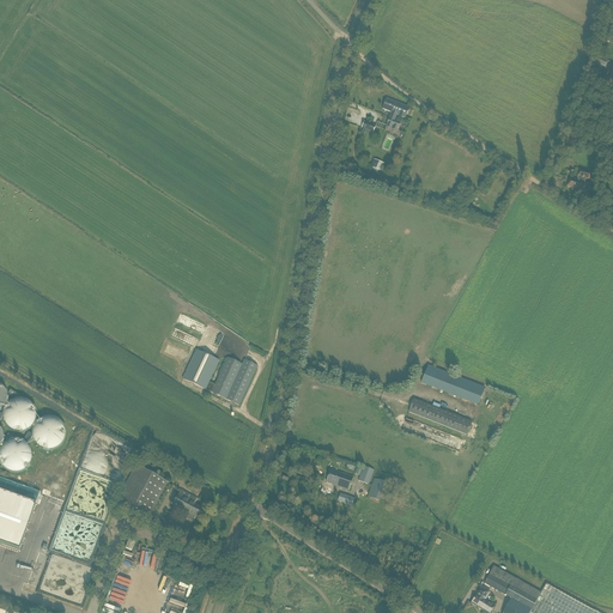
[(405,119),(408,108),(387,99),(386,99),(383,104),(384,104),(382,109),(392,113),(387,123),(399,128),(400,123),(394,121),(396,115),(405,119)]
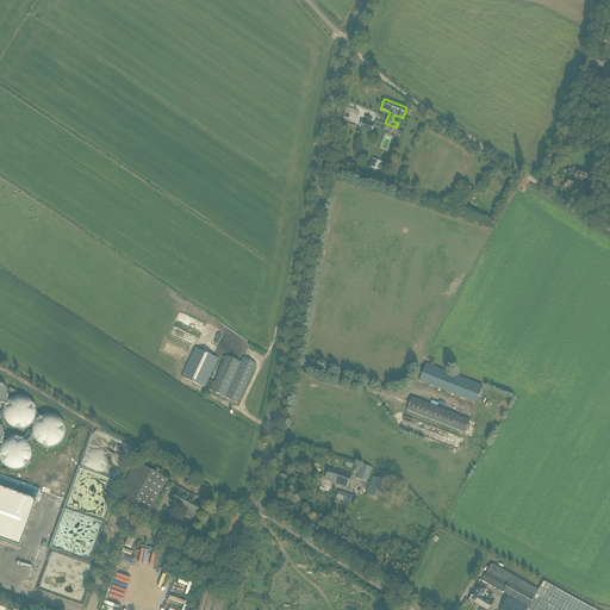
[(582,141),(567,134),(564,141),(571,144),(573,141),(574,142),(574,143),(579,145),(582,141)]
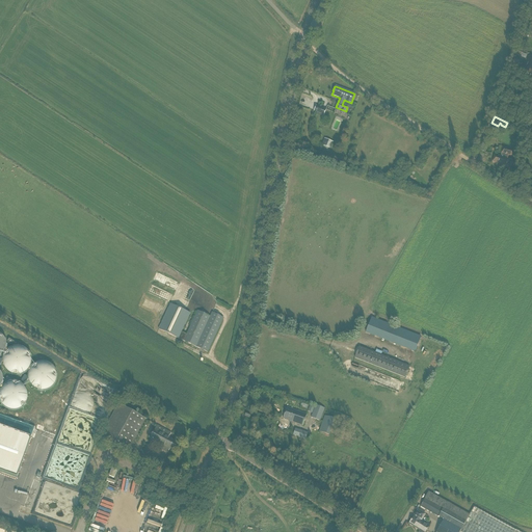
[(324,138),(322,144),(331,149),(334,141),(324,138)]
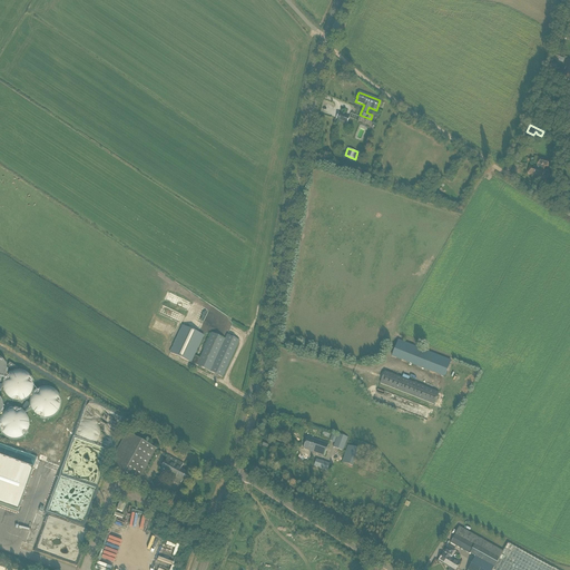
[(528,174),(542,178),(544,170),(542,170),(544,166),(549,168),(550,161),(539,158),(536,168),(530,166),(528,174)]
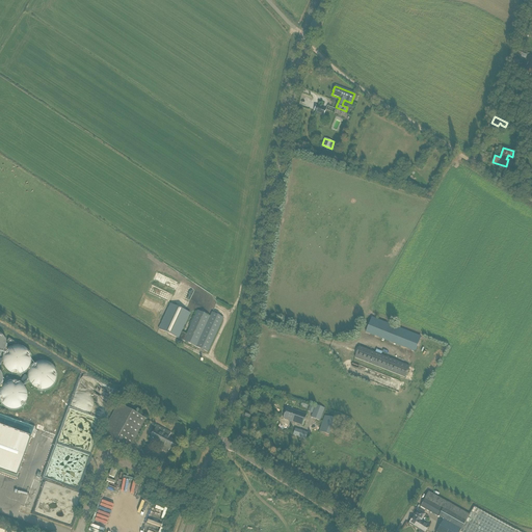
[(179,339),(183,341),(208,352),(223,318),(218,316),(212,313),(210,317),(197,311),(186,335),(181,333),(190,313),(170,304),(159,329),(179,339)]
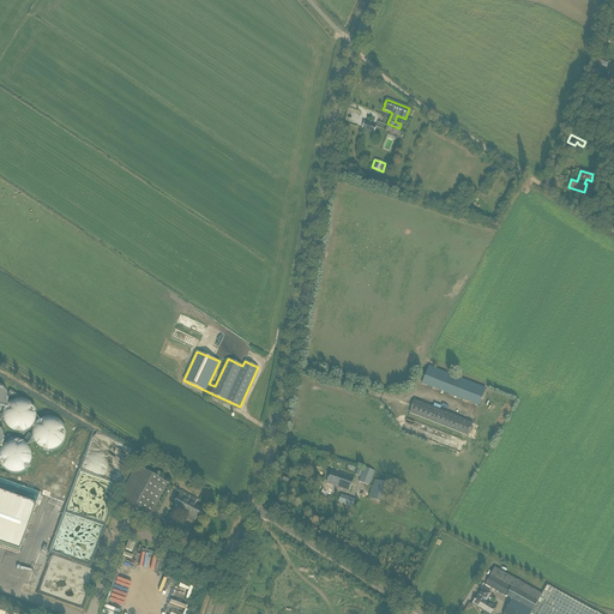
[(422,386),(481,405),(487,386),(428,367),(422,386)]
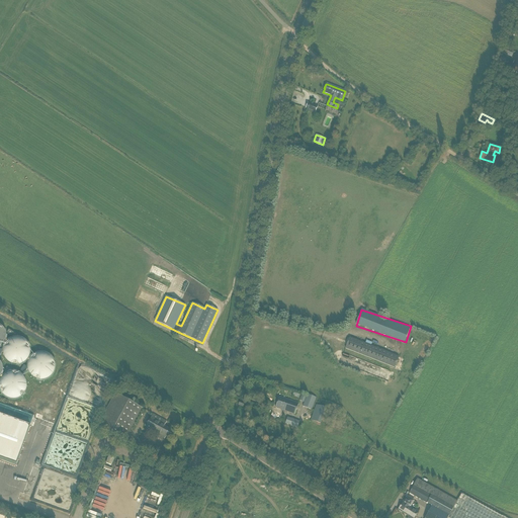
[(0,345),(4,345),(5,359),(16,365),(25,364),(30,355),(30,351),(26,343),(26,342),(18,337),(16,337),(8,340),(7,343),(6,333),(4,328),(0,326),(0,345)]
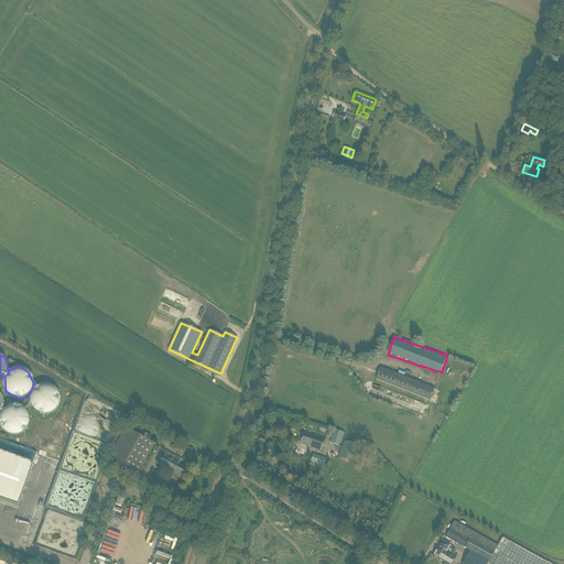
[(430,401),(434,389),(381,368),(376,379),(430,401)]
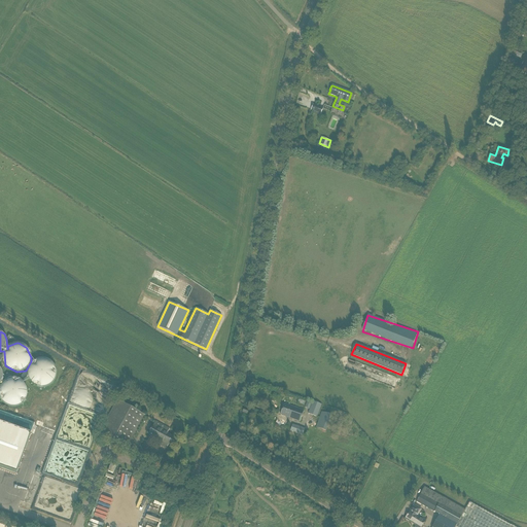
[(57,383),(51,358),(29,363),(34,388),(57,383)]
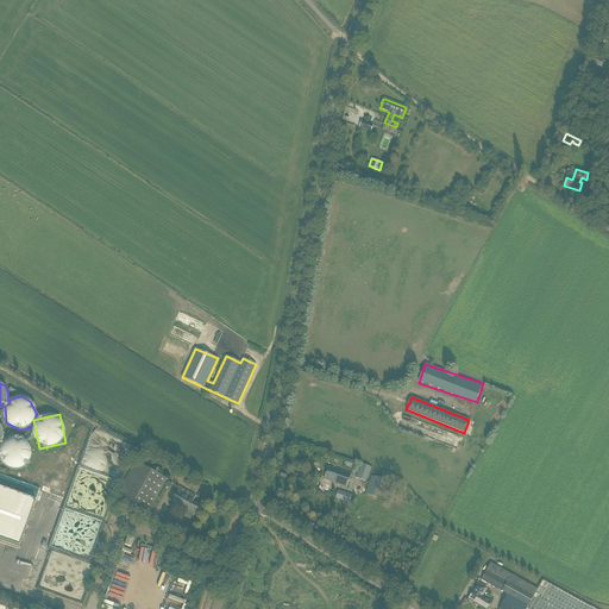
[(35,446),(7,437),(0,456),(6,457),(4,464),(25,472),(35,446)]
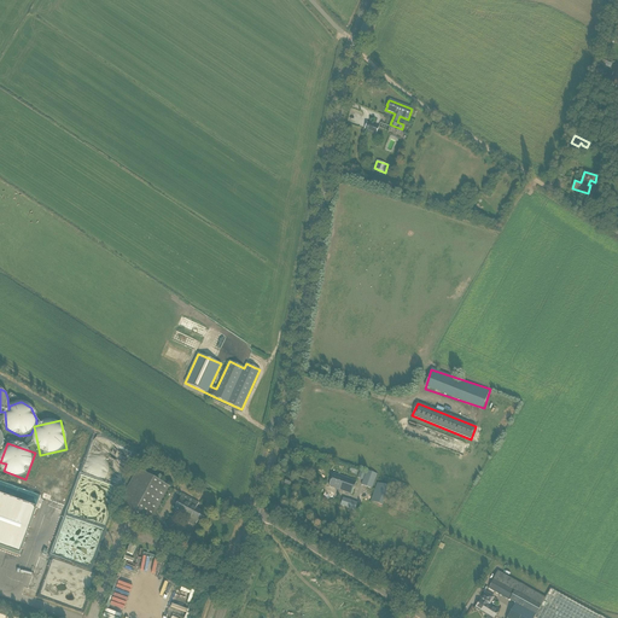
[(150,526),(170,488),(138,470),(117,508),(150,526)]
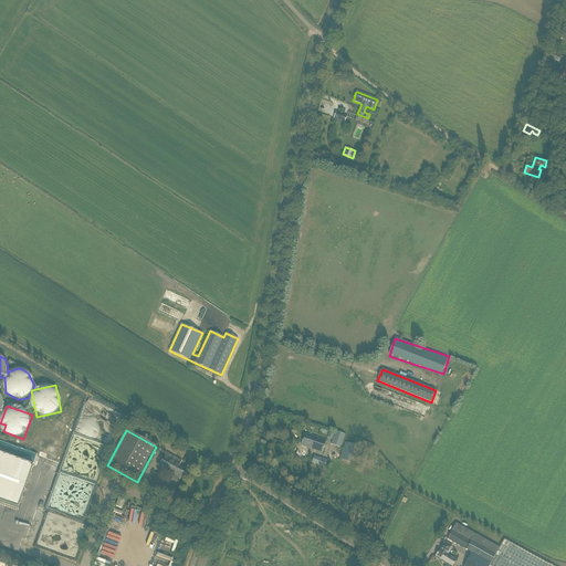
[(341,448),(346,435),(336,431),(331,444),(341,448)]
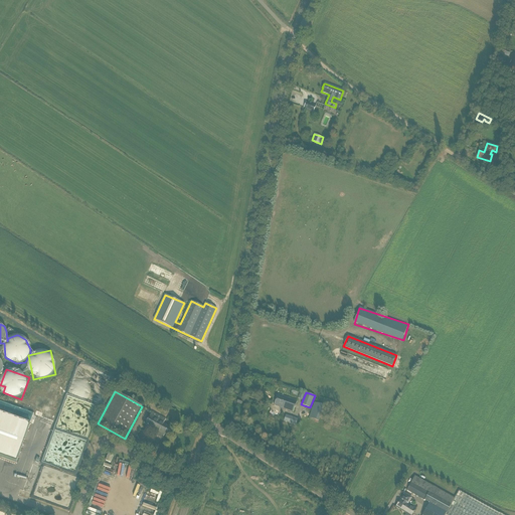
[(278,394),(274,405),(293,412),(297,401),(278,394)]
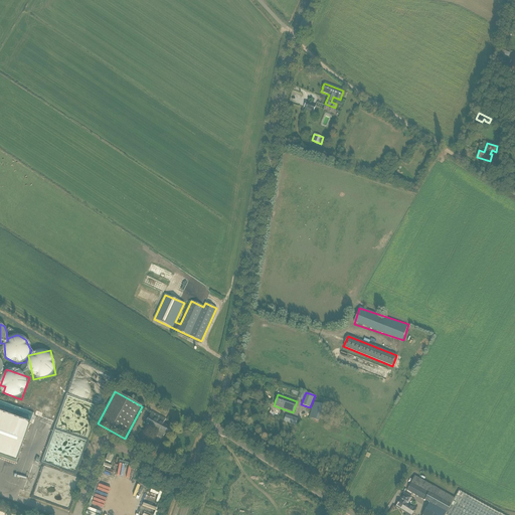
[(0,456),(16,463),(30,424),(34,414),(0,401),(0,456)]
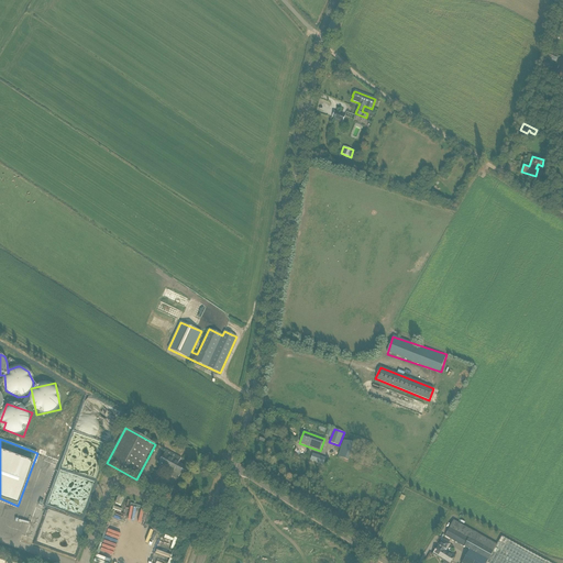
[(349,461),(354,444),(343,440),(338,456),(349,461)]
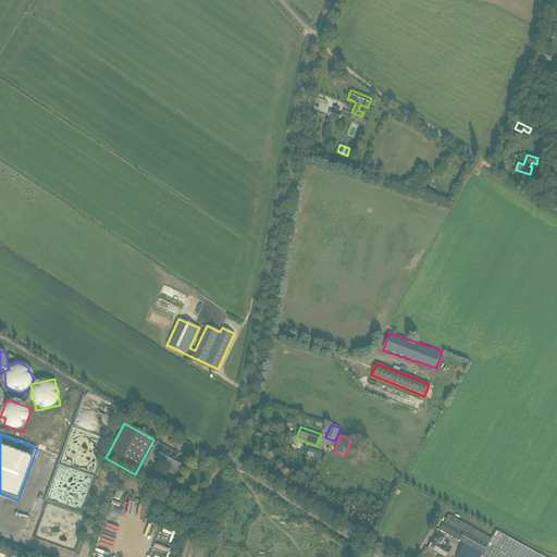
[(164,445),(157,459),(168,465),(177,471),(182,472),(186,463),(182,461),(176,458),(180,454),(164,445)]
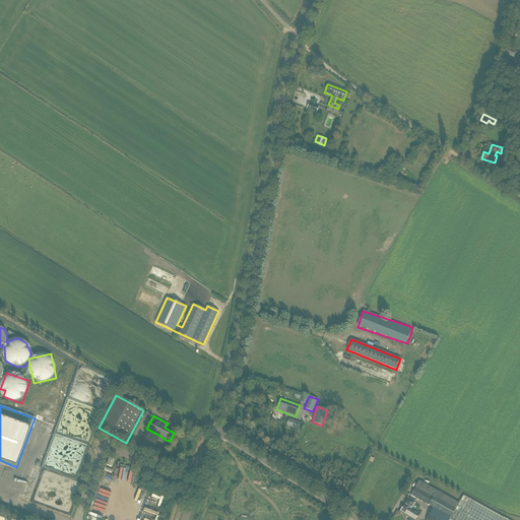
[(288,418),(286,426),(298,430),(301,424),(288,418)]
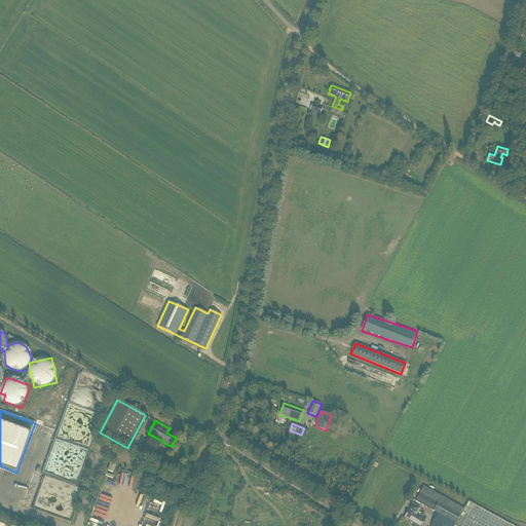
[(314,427),(312,434),(327,439),(329,433),(314,427)]
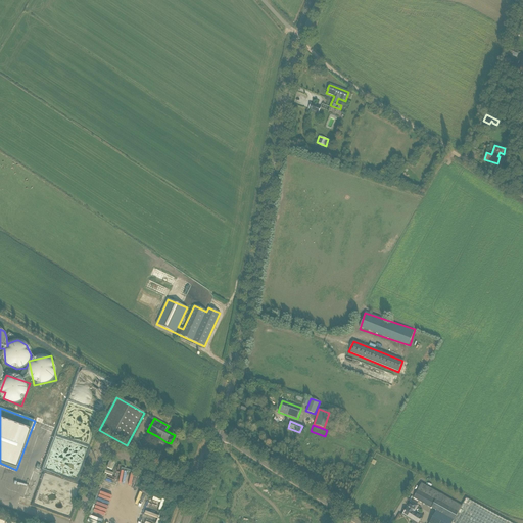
[(413,497),(436,511),(428,522),(510,522),(507,521),(506,521),(466,498),(462,507),(443,496),(443,495),(421,483),(413,497)]
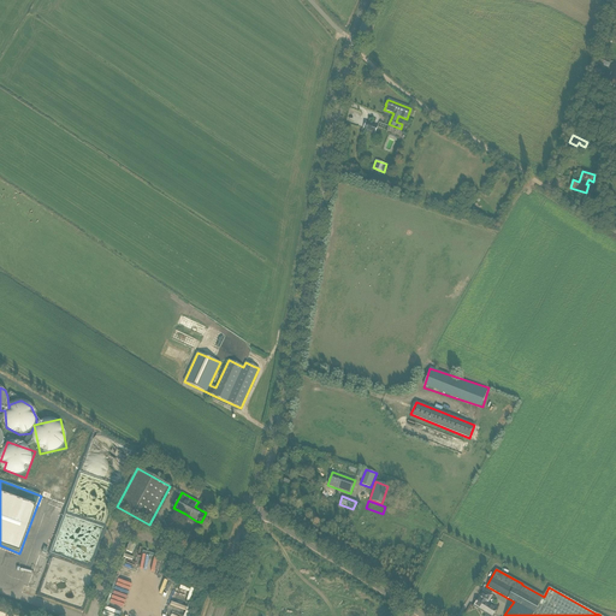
[(489,615),(492,615),(497,609),(487,603),(492,596),(484,591),(479,598),(473,606),(489,615)]
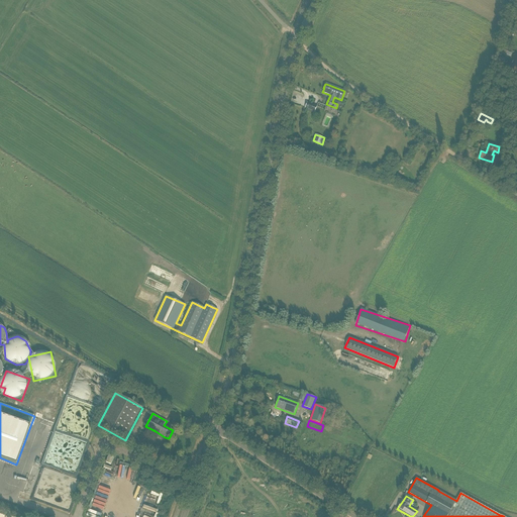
[(153,516),(158,509),(143,505),(139,516),(153,516)]
